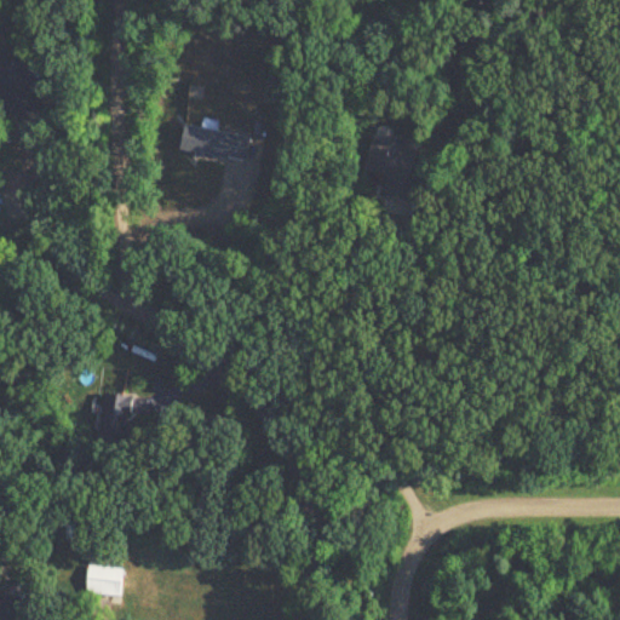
[(95,442),(125,446),(131,397),(101,394),(95,442)]
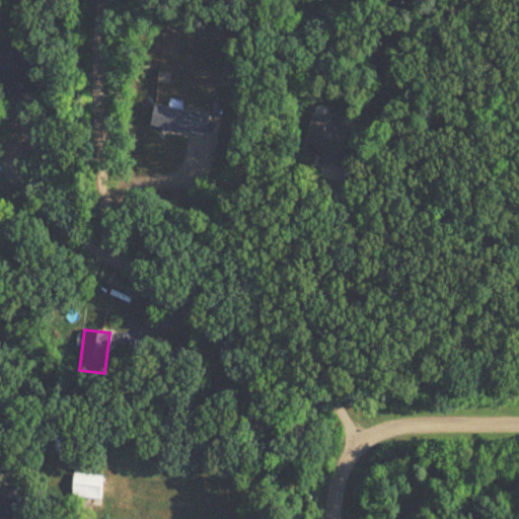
[(105,476),(74,473),(72,497),(103,500),(105,476)]
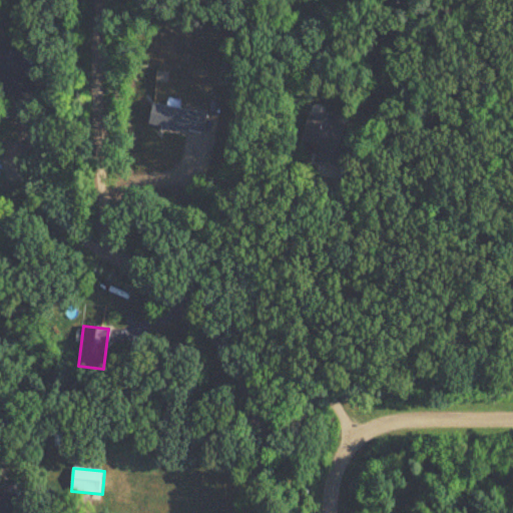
[(0,497),(0,512),(22,512),(23,502),(18,502),(18,498),(13,498),(14,490),(12,490),(12,483),(5,482),(4,497),(0,497)]
